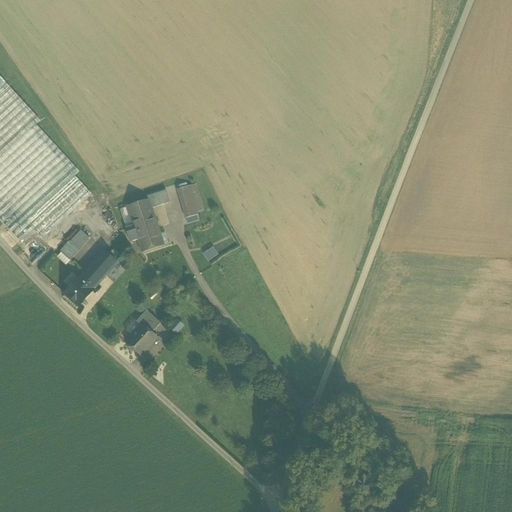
[(0,220),(20,243),(34,230),(42,240),(91,195),(74,176),(78,172),(35,125),(39,121),(0,77),(0,220)]
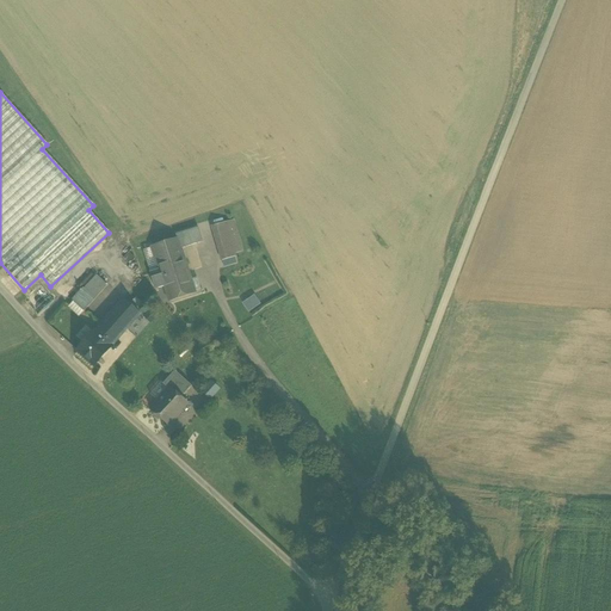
[(230,220),(211,226),(222,259),(241,253),(230,220)]
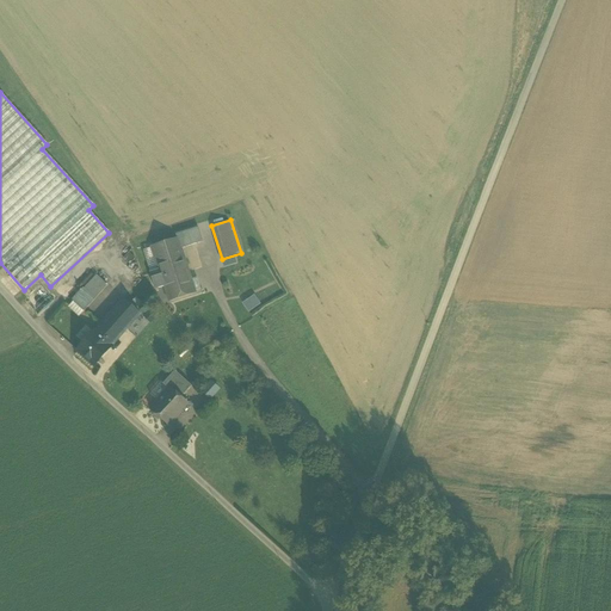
[(177,240),(180,250),(199,242),(195,228),(176,234),(177,240)]
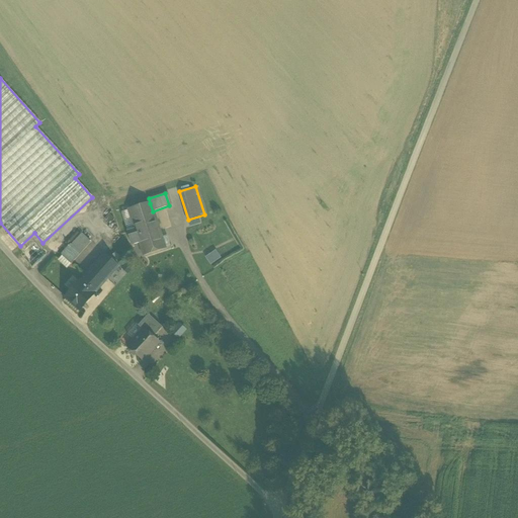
[(150,203),(130,210),(140,243),(144,255),(165,248),(153,211),(150,203)]
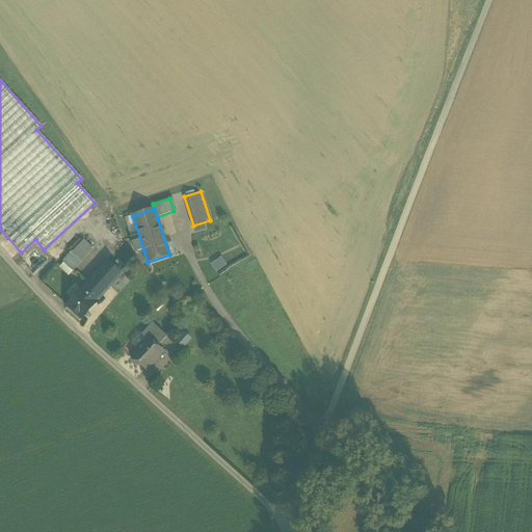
[(143,249),(133,216),(125,218),(135,251),(143,249)]
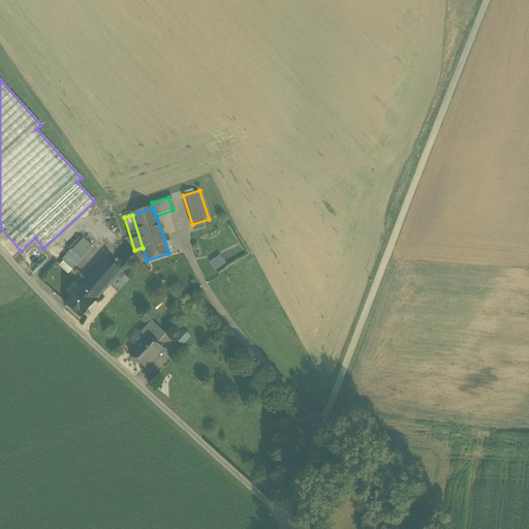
[(98,226),(111,246),(118,241),(104,221),(98,226)]
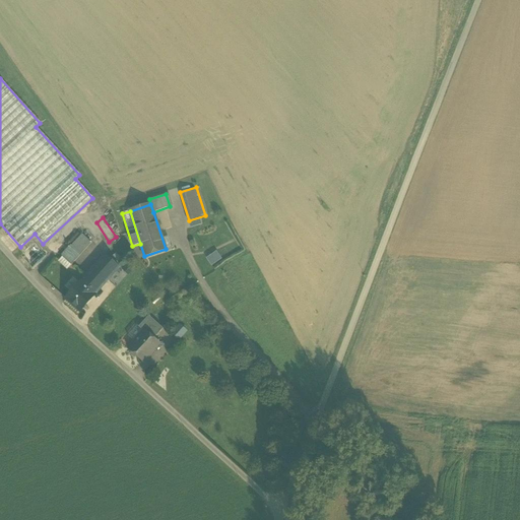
[(58,262),(67,270),(91,244),(82,235),(58,262)]
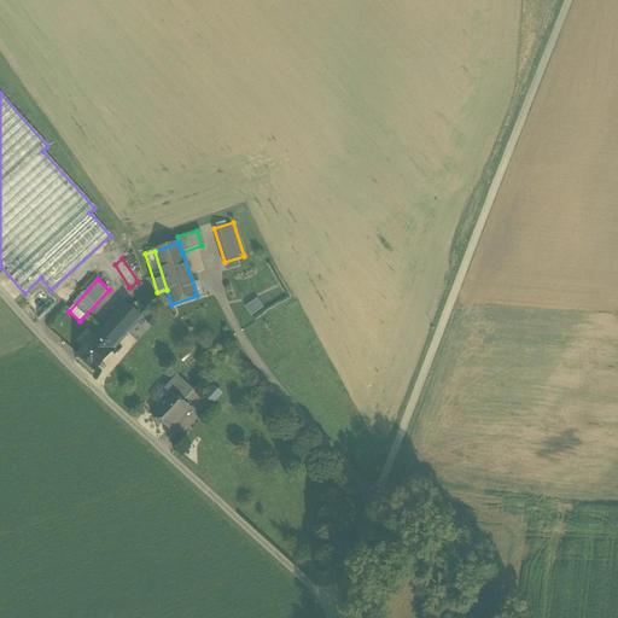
[(256,301),(250,305),(256,313),(262,308),(256,301)]
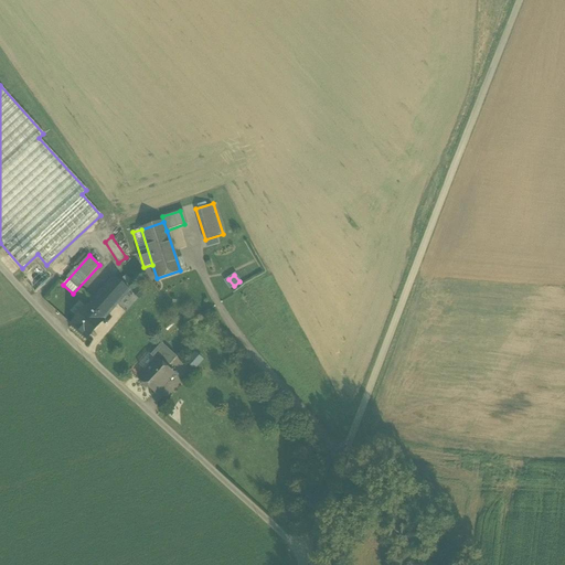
[(114,278),(87,307),(103,320),(129,290),(114,278)]
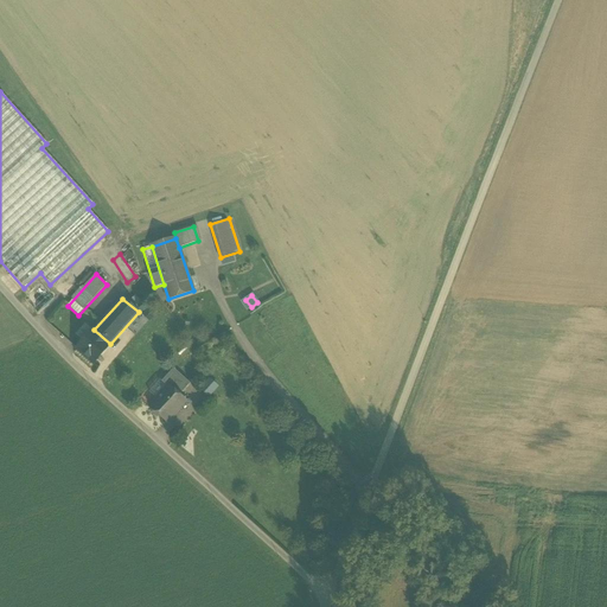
[(110,345),(110,344),(94,330),(77,349),(94,364),(110,345)]
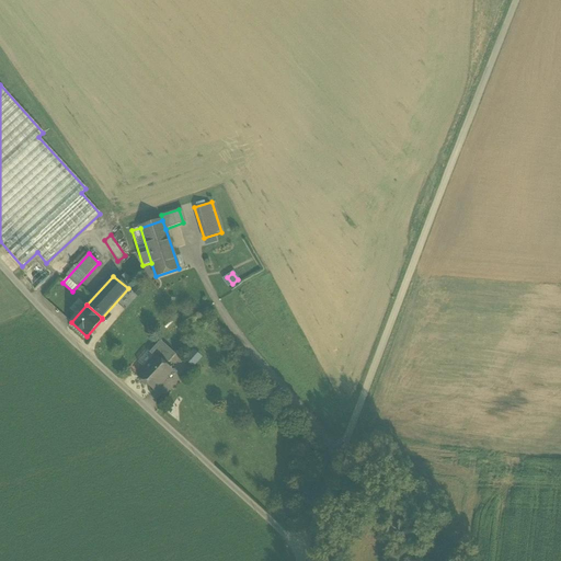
[(155,347),(157,351),(163,343),(160,341),(155,347)]
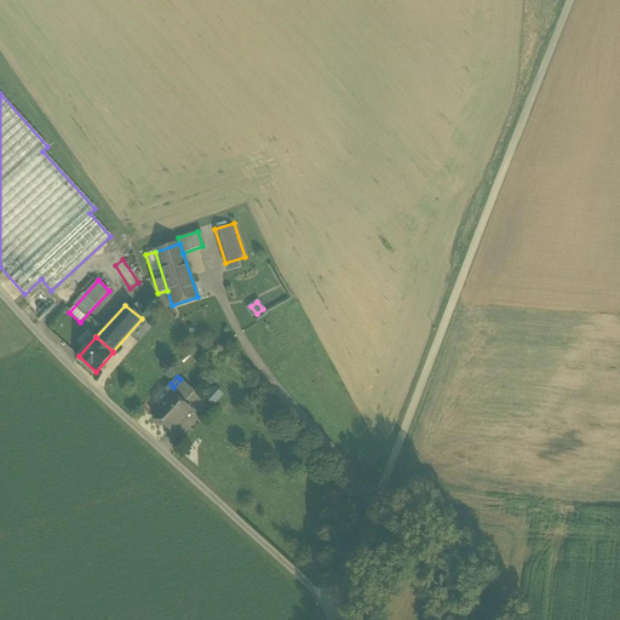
[(194,392),(181,379),(173,388),(188,400),(194,392)]
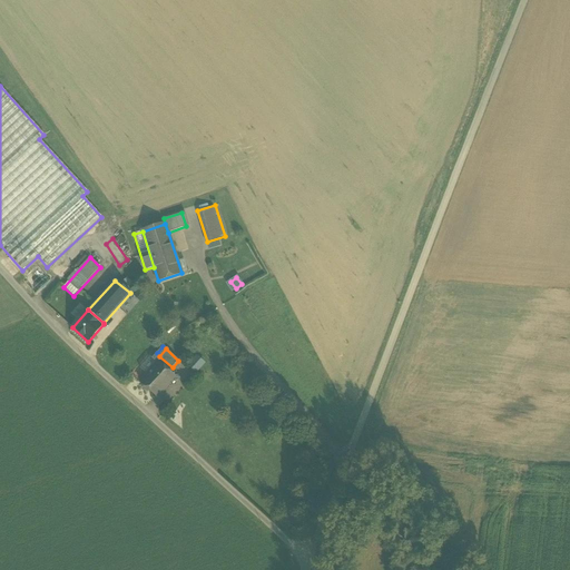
[(168,372),(173,367),(159,356),(157,353),(151,359),(157,363),(158,363),(168,372)]
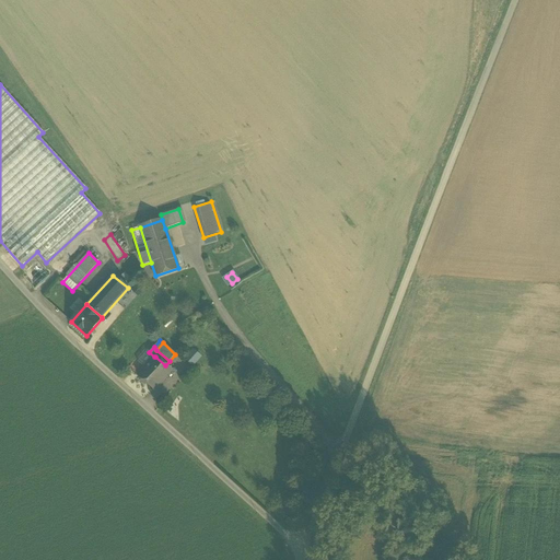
[(185,358),(195,365),(203,356),(194,348),(185,358)]
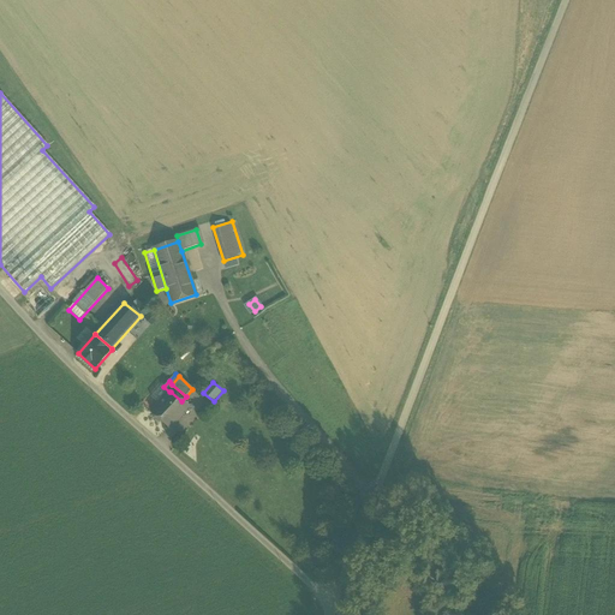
[(151,398),(159,405),(169,392),(163,387),(162,386),(151,398)]
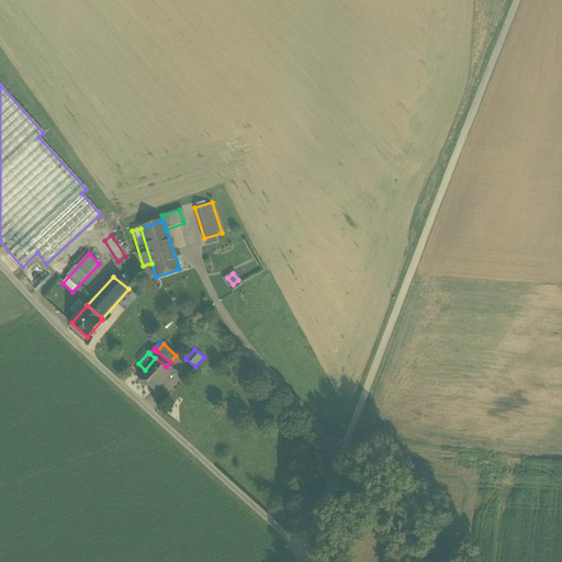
[(166,367),(156,358),(155,358),(145,370),(138,377),(141,379),(139,382),(145,386),(148,385),(155,392),(172,372),(166,367)]
